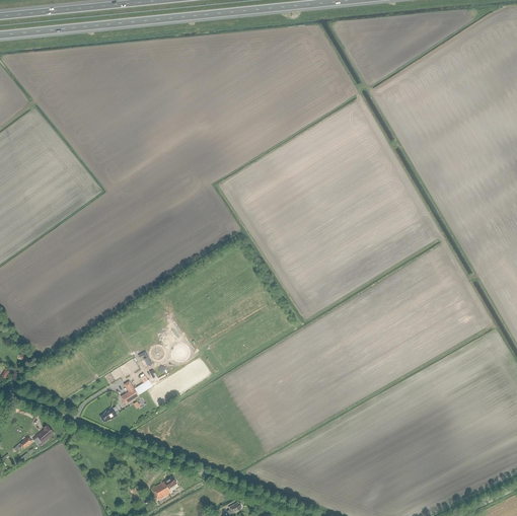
[(127,389),(120,393),(124,401),(137,393),(135,390),(142,386),(143,387),(149,383),(146,378),(133,386),(128,378),(123,382),(127,389)]
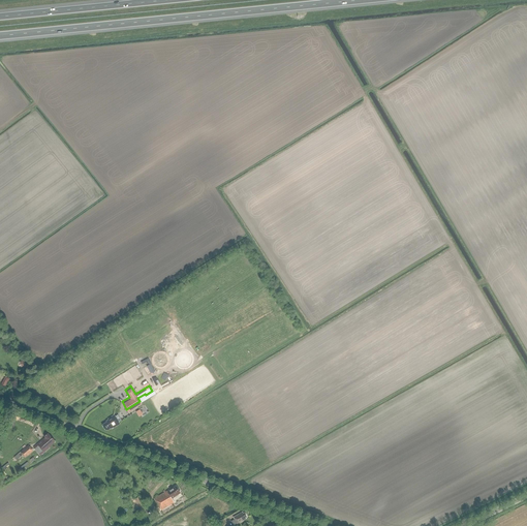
[(97,389),(86,396),(89,401),(100,394),(97,389)]
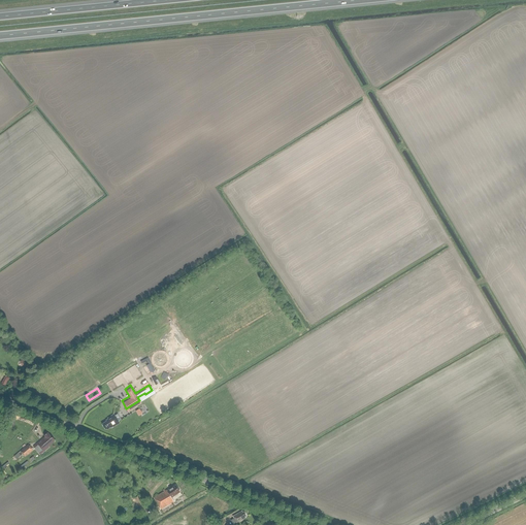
[(112,412),(105,415),(106,416),(104,418),(105,419),(100,421),(103,427),(104,426),(105,427),(108,425),(109,425),(111,424),(118,420),(112,412)]
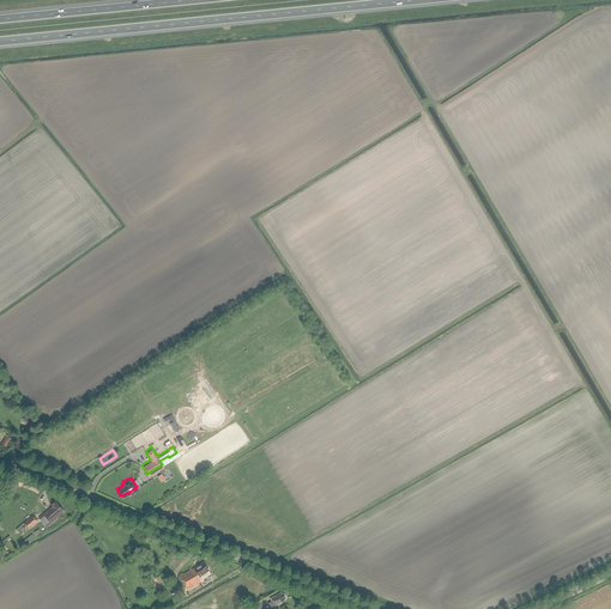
[(60,506),(53,499),(49,503),(50,504),(41,511),(49,521),(55,515),(60,510),(59,507),(60,506)]
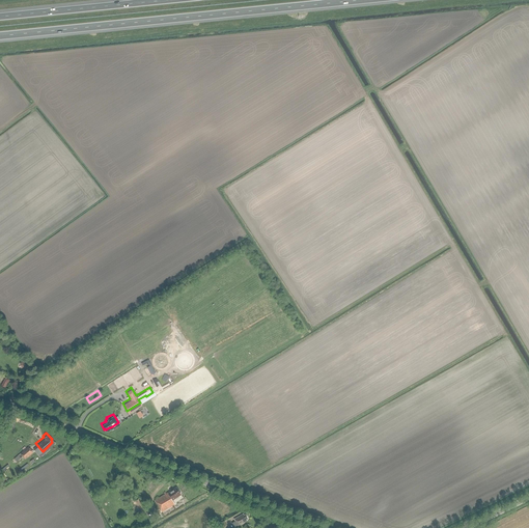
[(31,450),(26,444),(12,456),(15,459),(21,453),(23,456),(31,450)]
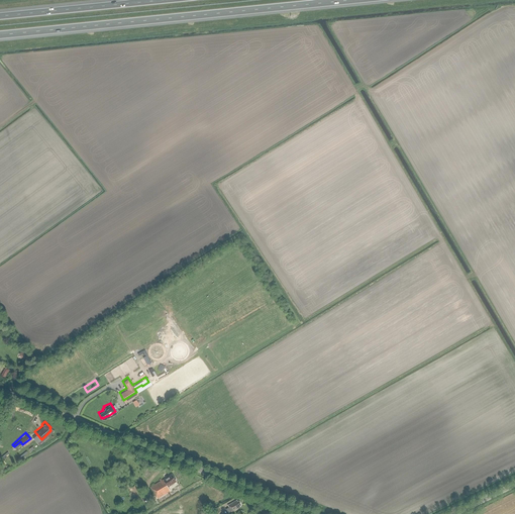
[(156,496),(169,488),(166,485),(175,479),(171,472),(162,478),(161,477),(148,485),(156,496)]
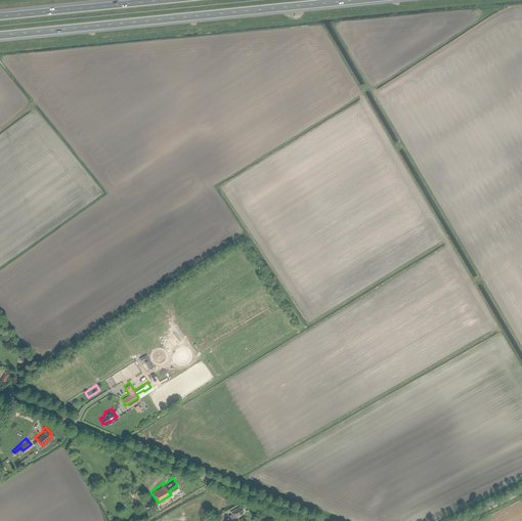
[(131,491),(136,498),(139,505),(145,502),(137,487),(131,491)]
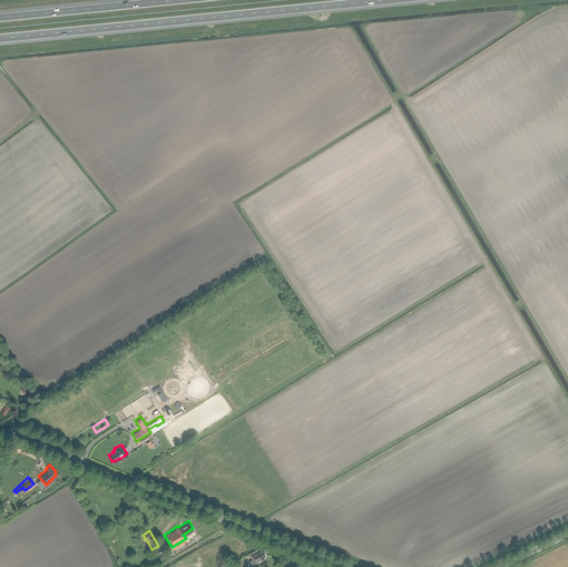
[(250,555),(251,557),(247,559),(250,564),(253,561),(263,556),(263,555),(264,554),(262,549),(260,550),(260,549),(250,555)]
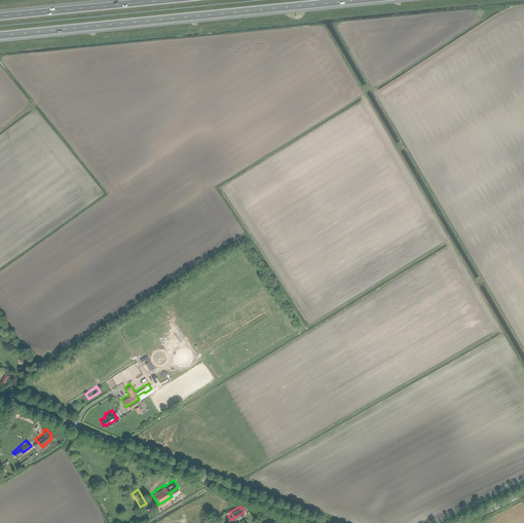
[(217,522),(224,519),(220,512),(214,516),(217,522)]
